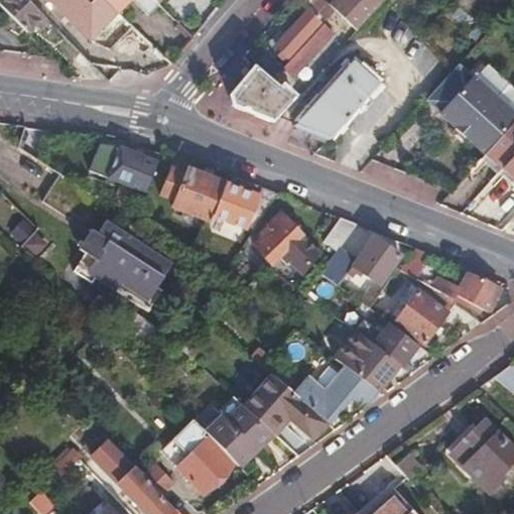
[(30,32),(38,24),(46,15),(45,14),(30,0),(0,0),(0,2),(29,30),(30,32)]
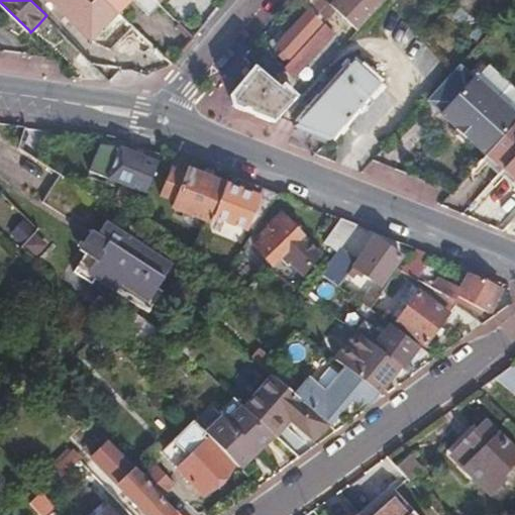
[(161,76),(173,64),(136,29),(120,14),(118,13),(103,0),(93,0),(89,5),(76,16),(94,34),(105,23),(122,38),(110,52),(145,85),(148,89),(161,76)]
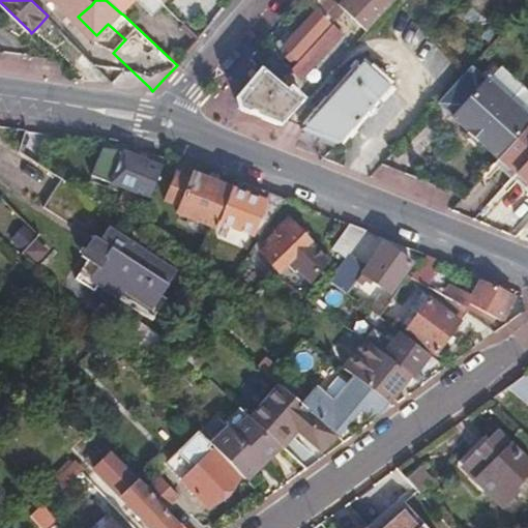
[(86,0),(91,5),(95,0),(106,0),(121,13),(133,0),(86,0)]
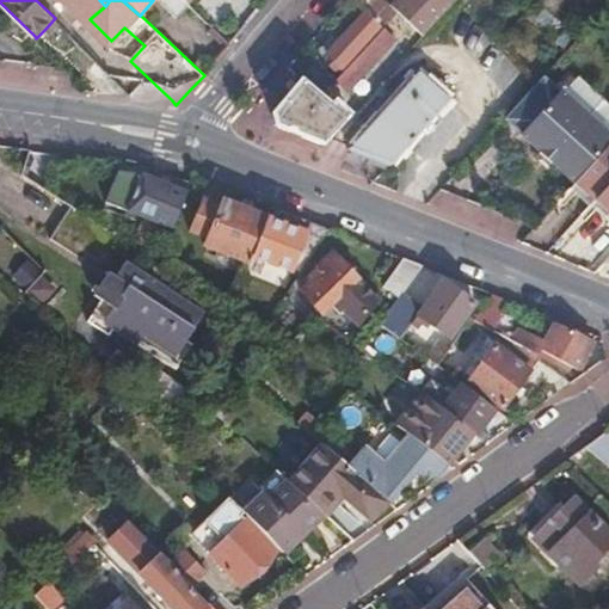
[(354,0),(365,10),(379,22),(383,25),(385,25),(398,10),(393,5),(387,0),(354,0)]
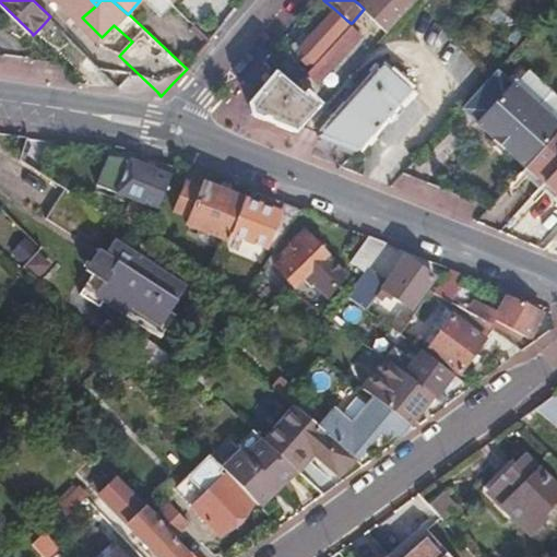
[(364,9),(371,0),(363,0),(359,4),(364,9)]
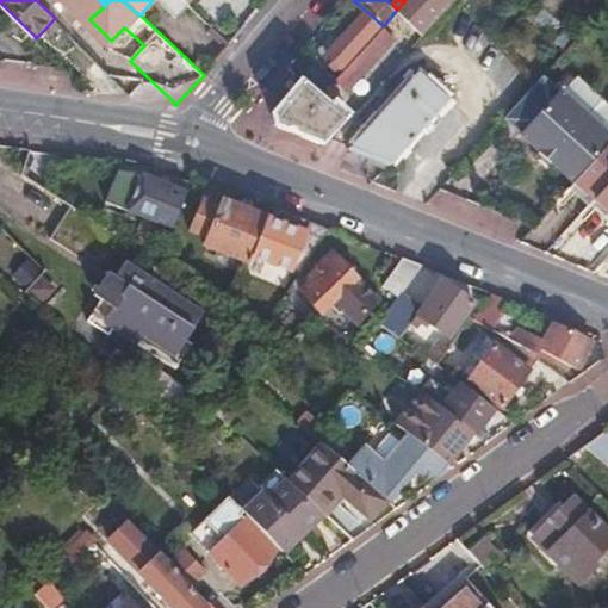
[(423,33),(453,0),(405,0),(397,10),(410,23),(423,33)]
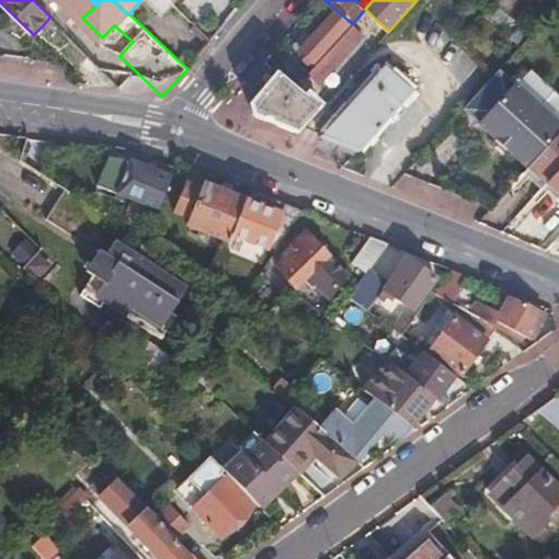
[(348,20),(335,9),(300,47),(312,58),(348,20)]
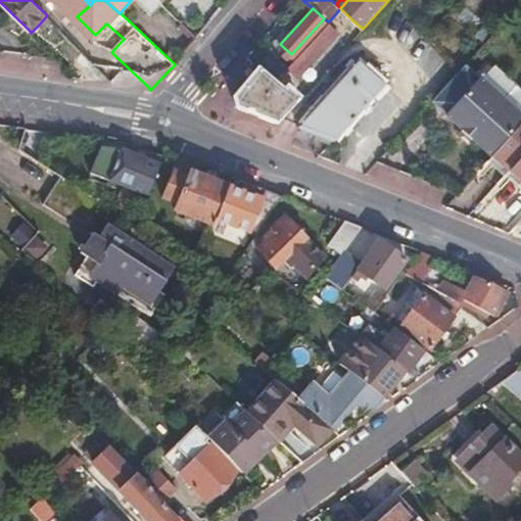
[(44,30),(53,21),(47,15),(39,25),(44,30)]
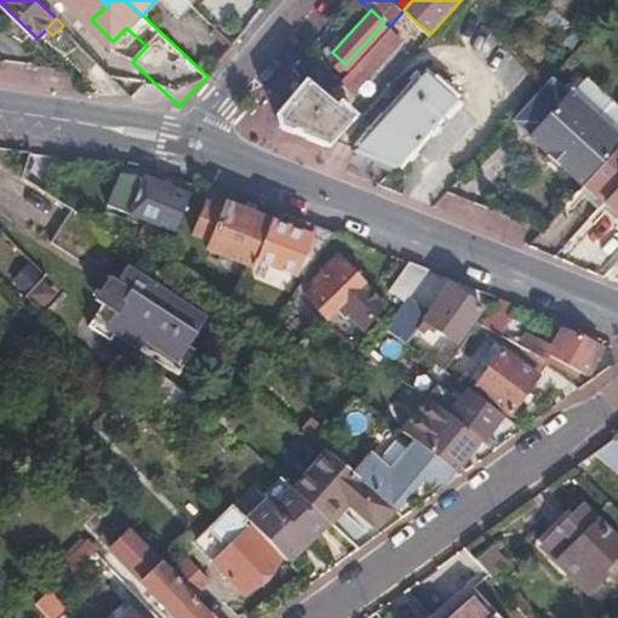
[(389,26),(342,78),(354,90),(401,36),(390,26),(389,26)]
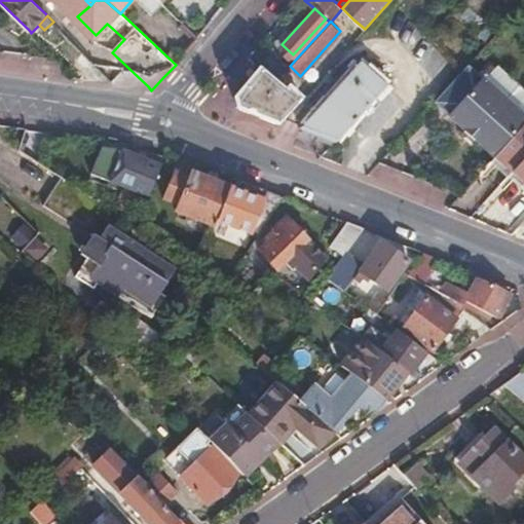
[(96,35),(112,52),(124,39),(107,24),(96,35)]
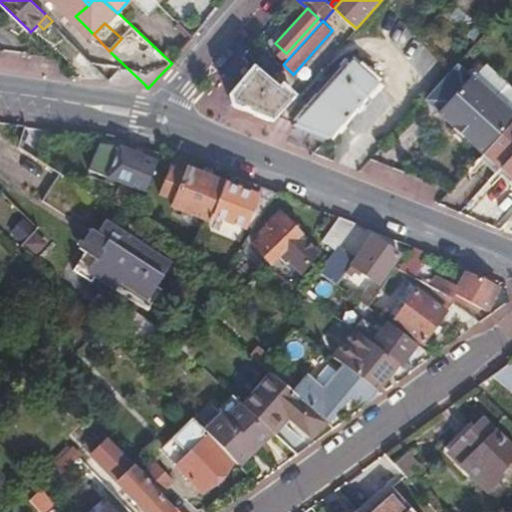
[(266,53),(256,65),(270,77),(275,73),(282,66),(266,53)]
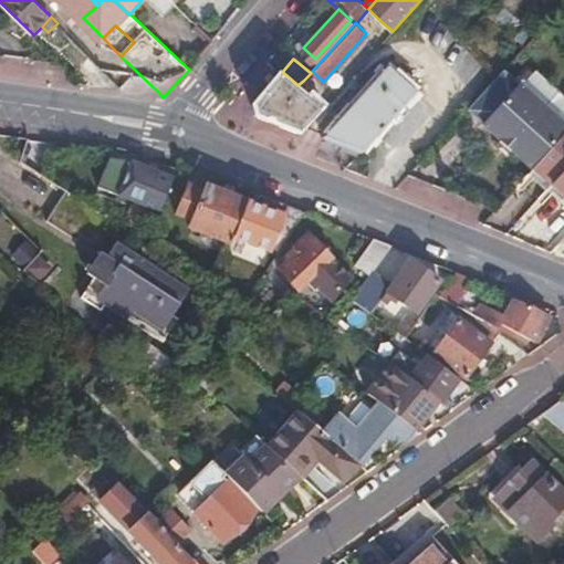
[(325,132),(363,148),(418,89),(388,63),(325,132)]
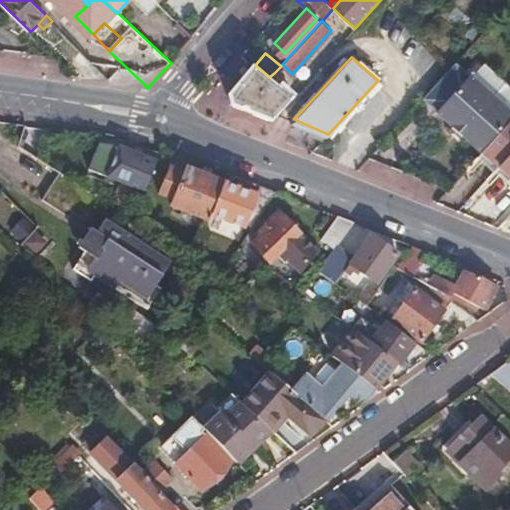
[(424,97),(436,108),(469,71),(457,60),(445,74),(424,97)]
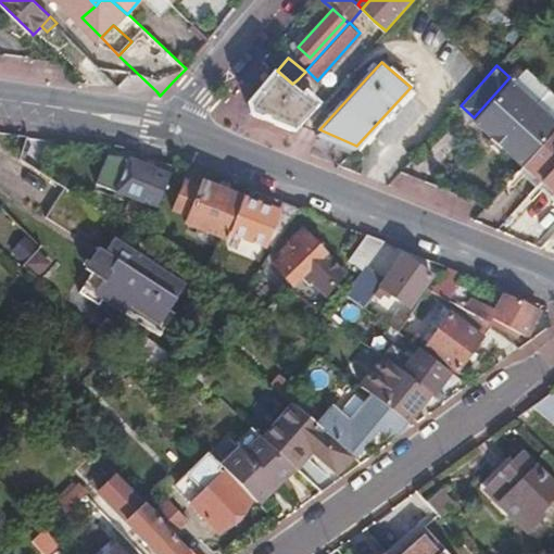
[(503,142),(524,161),(553,126),(553,89),(528,67),(516,83),(510,77),(474,117),(503,142)]
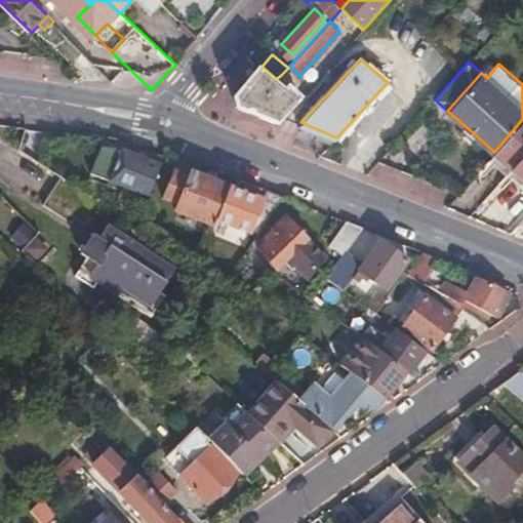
[(237,106),(278,120),(302,95),(289,86),(287,88),(281,83),(285,79),(281,75),(276,79),(262,67),(235,96),(237,106)]
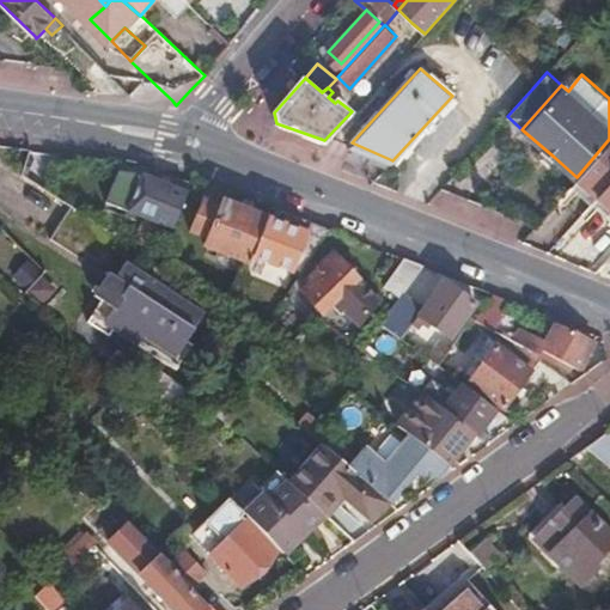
[(609,139),(577,177),(597,194),(609,180),(609,139)]
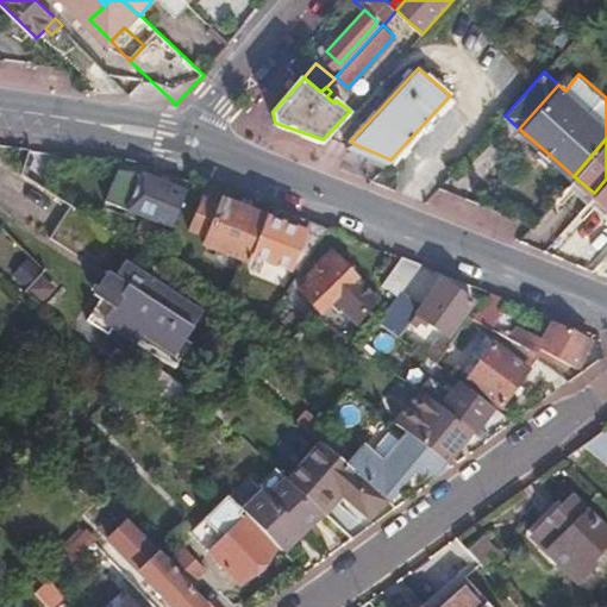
[(185,188),(144,174),(132,206),(170,220),(185,188)]
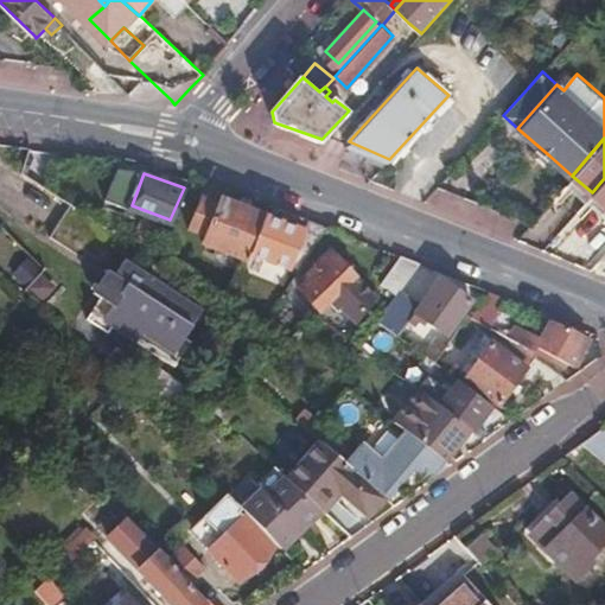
[(604,183),(594,195),(604,204),(604,183)]
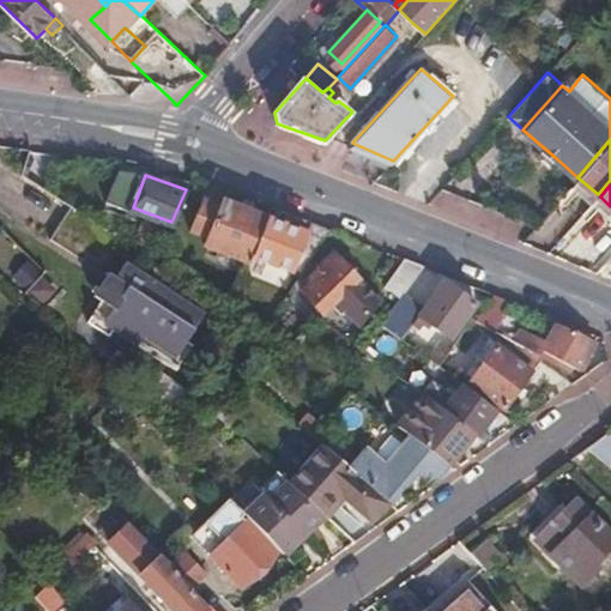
[(255,254),(270,215),(224,198),(223,204),(204,197),(192,229),(210,236),(207,243),(253,260),(255,254)]
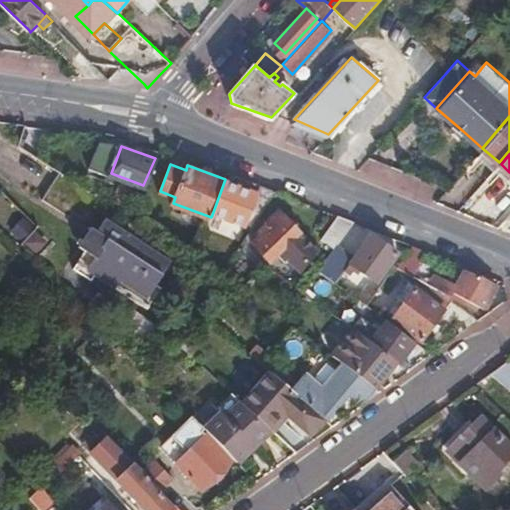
[(114,204),(60,169),(42,196),(70,213),(73,208),(99,225),(105,216),(106,217),(114,204)]
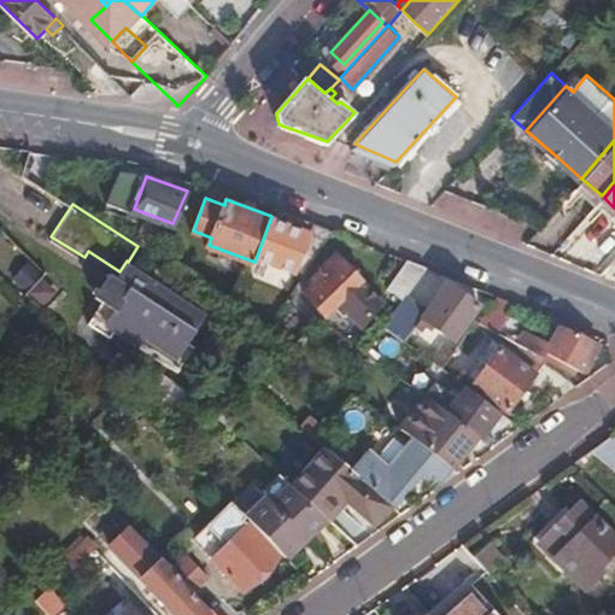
[(282,221),(271,216),(257,256),(297,271),(298,267),(308,271),(334,229),(314,221),(308,238),(291,232),(293,224),(282,221)]
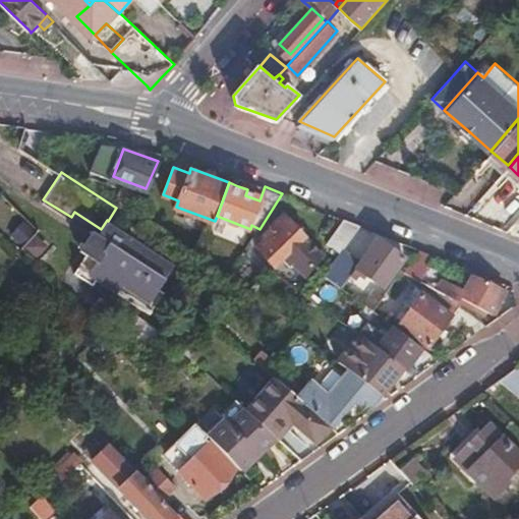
[(285,214),(270,227),(274,231),(257,246),(276,267),(284,260),(291,268),(294,265),(307,278),(322,254),(305,239),(306,236),(302,231),(301,224),(295,224),(285,214)]
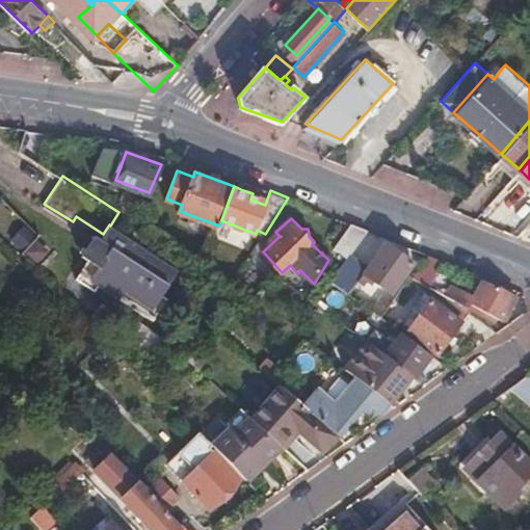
[(369,230),(351,223),(335,248),(349,258),(352,254),(369,230)]
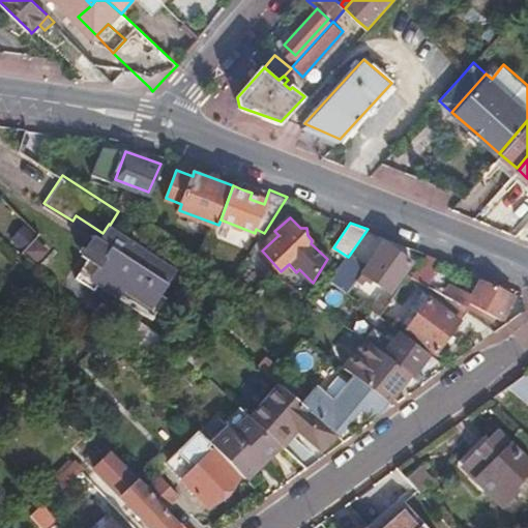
[(109,224),(103,233),(99,239),(103,241),(98,247),(95,245),(76,275),(94,288),(97,282),(147,314),(151,306),(156,311),(167,295),(160,291),(176,267),(110,225),(109,224)]
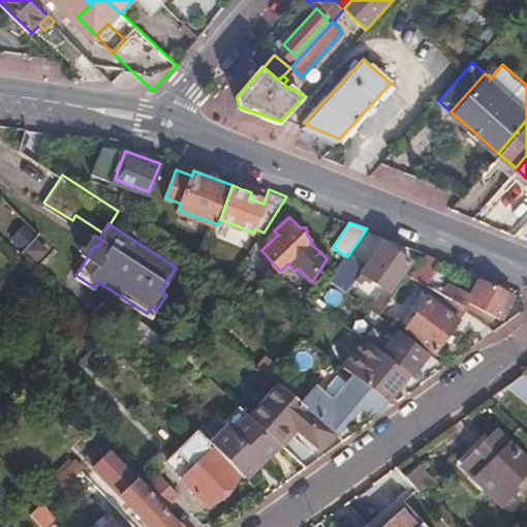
[(40,235),(24,247),(35,261),(51,249),(40,235)]
